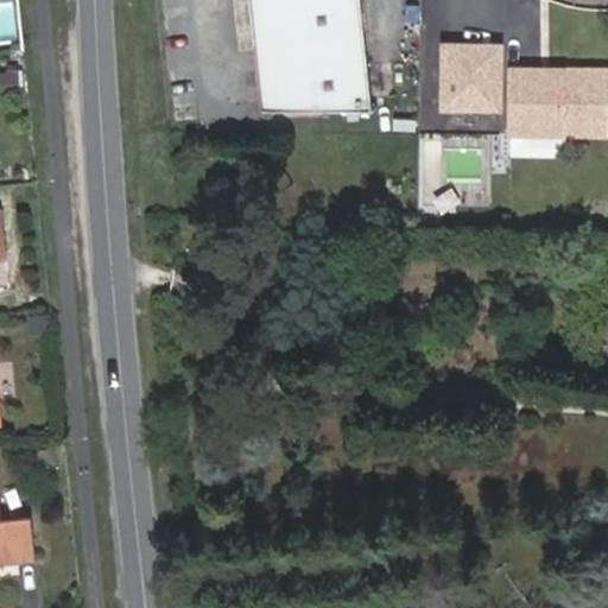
[(356,0),(247,0),(258,107),(367,108),(356,0)]
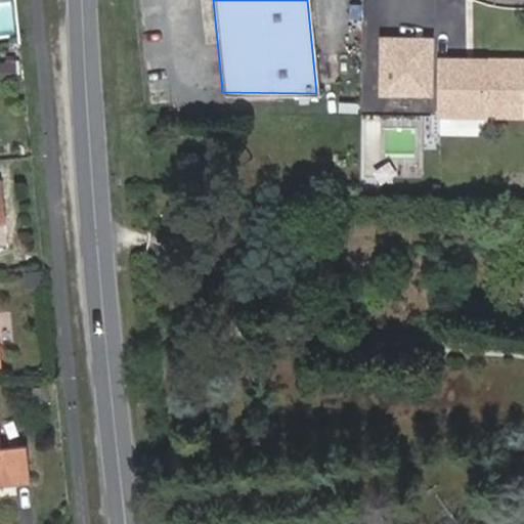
[(426,39),(378,39),(378,93),(426,93),(426,39)]
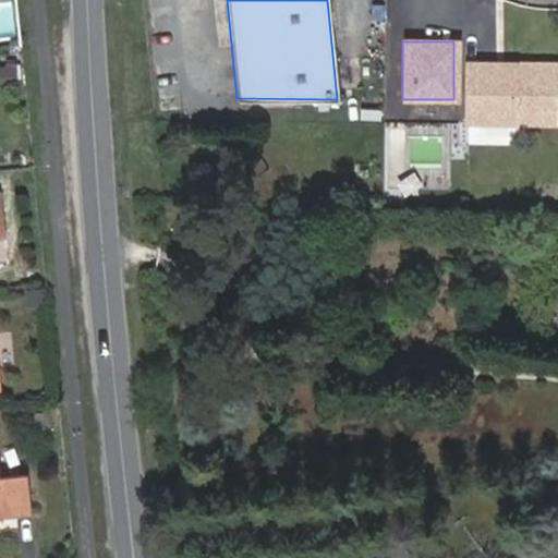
[(16,63),(5,64),(7,84),(17,84),(16,63)]
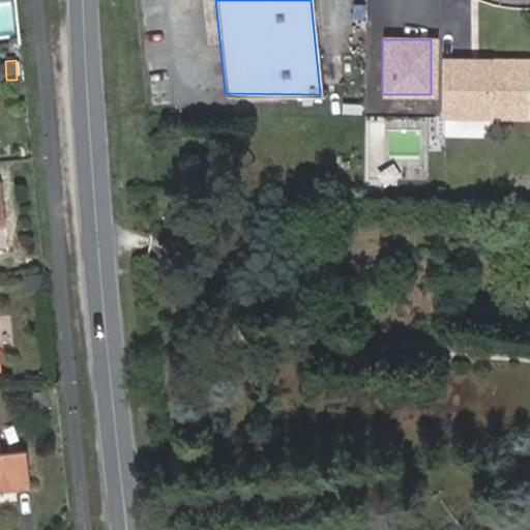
[(526,60),(441,61),(441,116),(525,116),(526,60)]
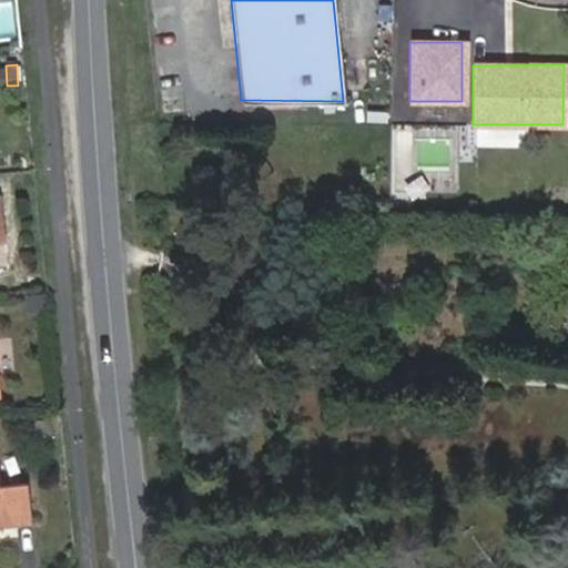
[(30,288),(48,287),(47,274),(29,276),(30,288)]
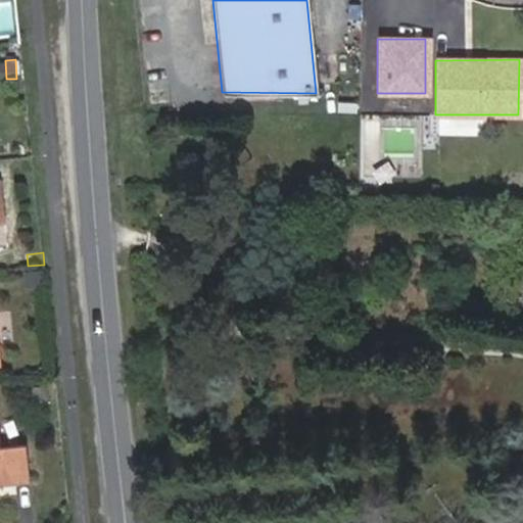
[(48,388),(34,389),(35,400),(49,398),(48,388)]
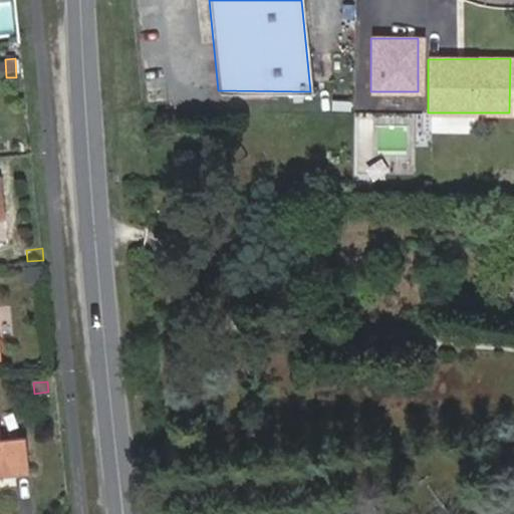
[(0,439),(0,479),(29,476),(26,438),(0,441),(0,439)]
